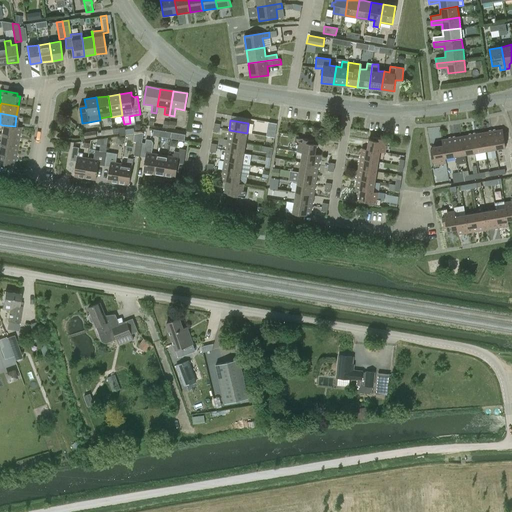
[(15,126),(2,125),(1,134),(19,137),(20,127),(15,126)]
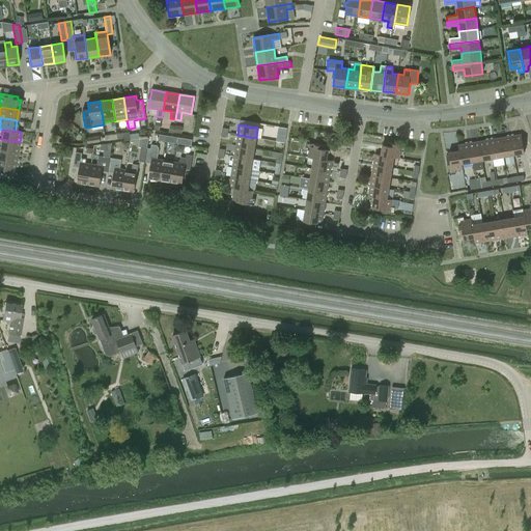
[(130,132),(129,132),(116,134),(117,139),(123,138),(124,141),(130,140),(131,140),(130,135),(130,132)]
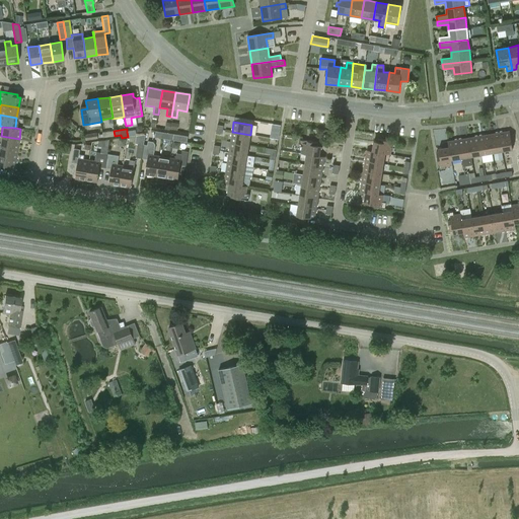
[(510,131),(500,132),(502,150),(513,149),(510,131)]
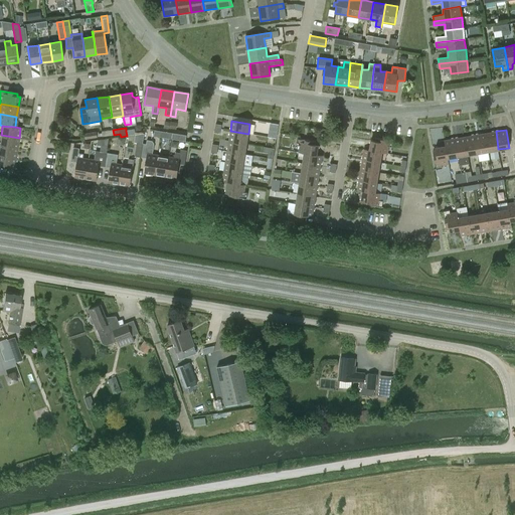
[(248,134),(230,131),(228,141),(246,144),(248,134)]
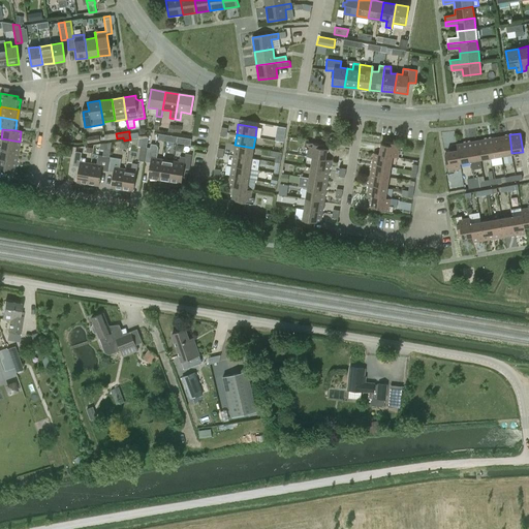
[(509,134),(498,136),(501,155),(511,153),(509,134)]
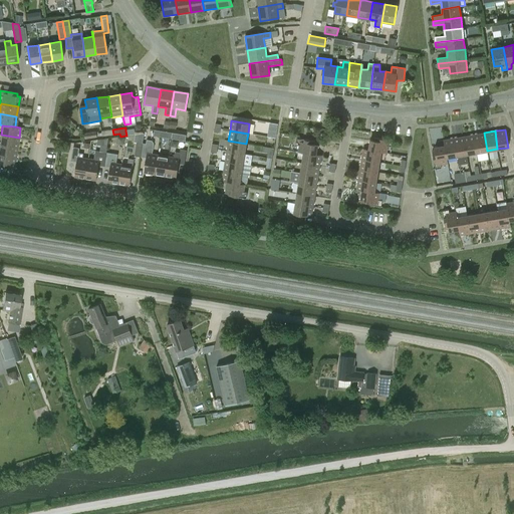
[(171,139),(185,141),(186,135),(172,133),(171,139)]
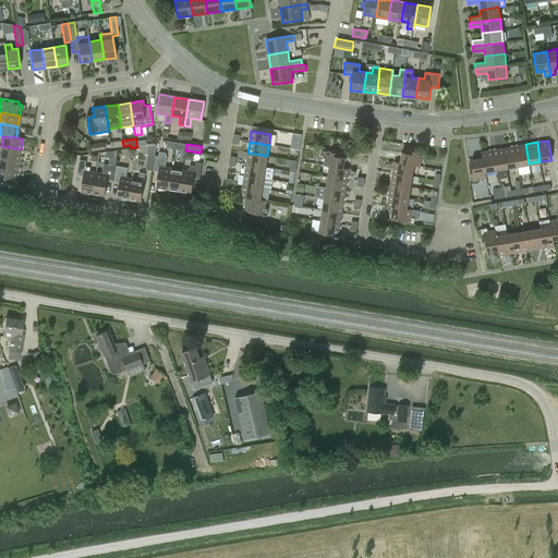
[(525,144),(514,146),(518,166),(529,164),(525,144)]
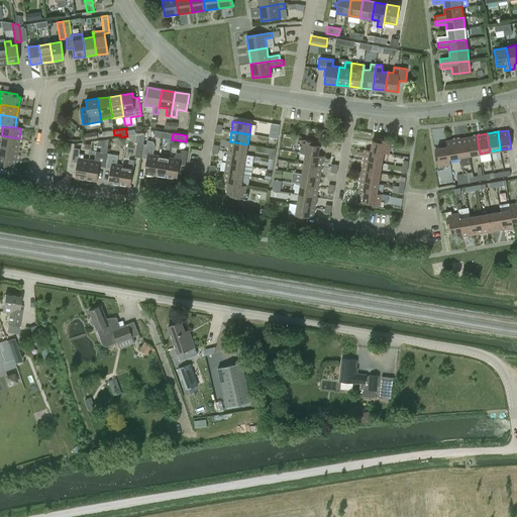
[(19,138),(1,135),(0,138),(0,145),(17,148),(19,138)]
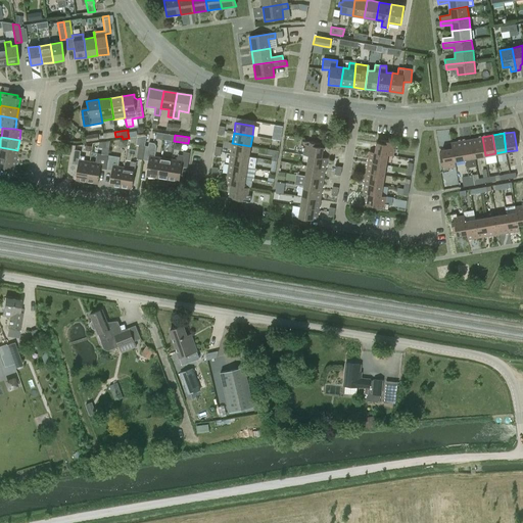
[(473,139),(476,156),(485,155),(482,137),(473,139)]
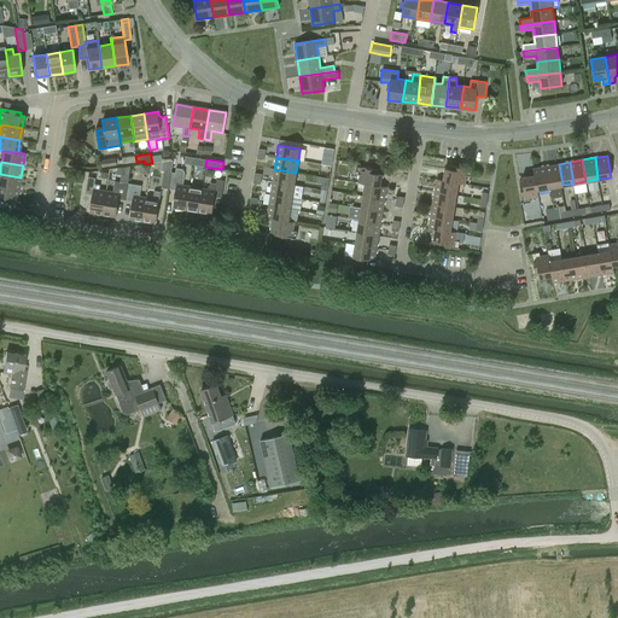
[(454,181),(459,182),(465,184),(466,175),(470,175),(471,168),(449,164),(449,168),(445,167),(443,179),(454,181)]
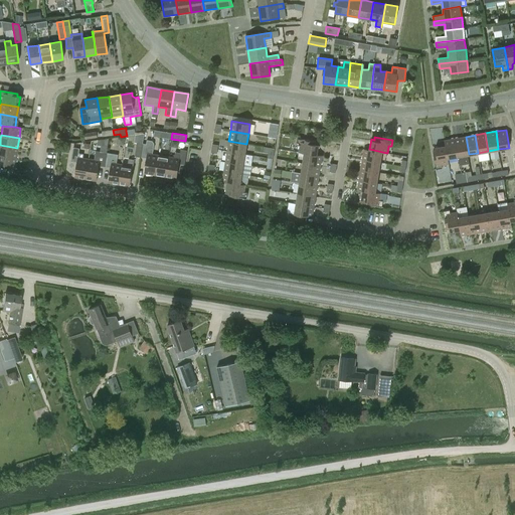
[(465,137),(455,138),(460,165),(470,163),(465,137)]
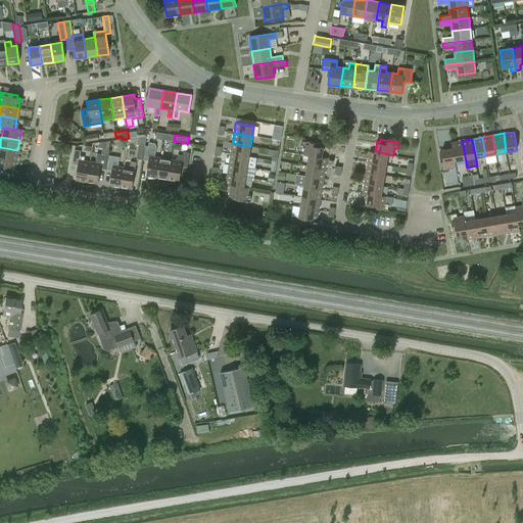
[(102,141),(101,146),(105,147),(105,150),(109,151),(110,140),(102,141)]
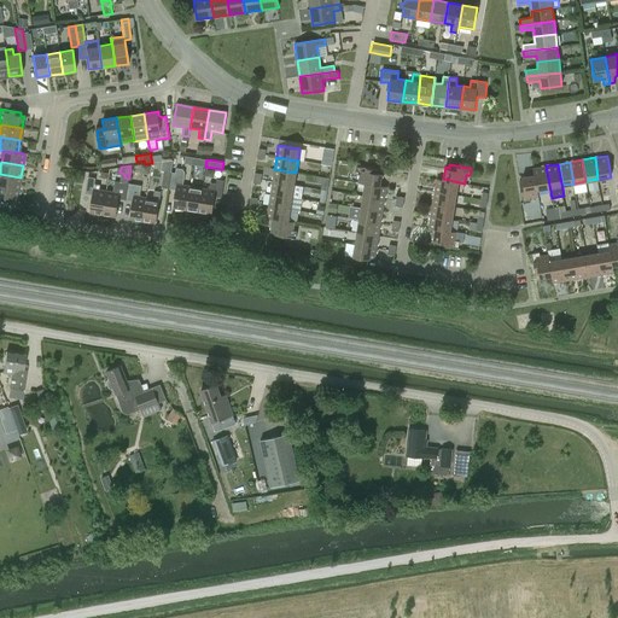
[(546,165),(532,168),(534,175),(536,175),(538,190),(549,187),(546,165)]
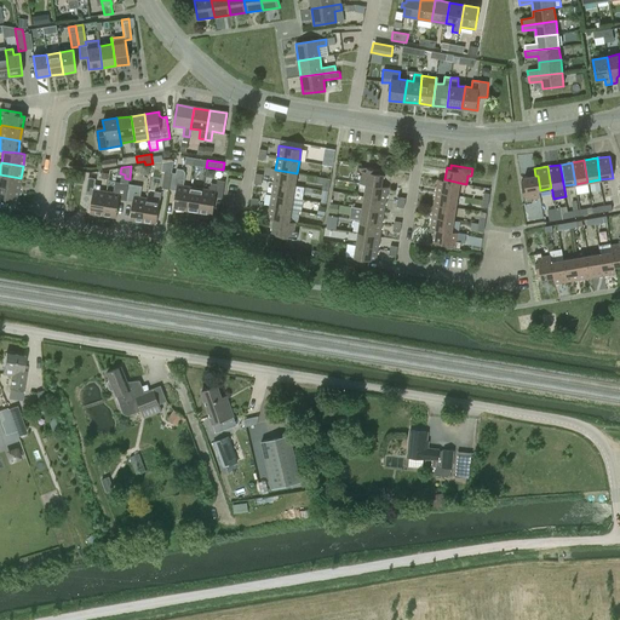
[(360,184),(366,185),(382,187),(384,174),(380,174),(380,171),(359,167),(357,174),(361,176),(360,184)]
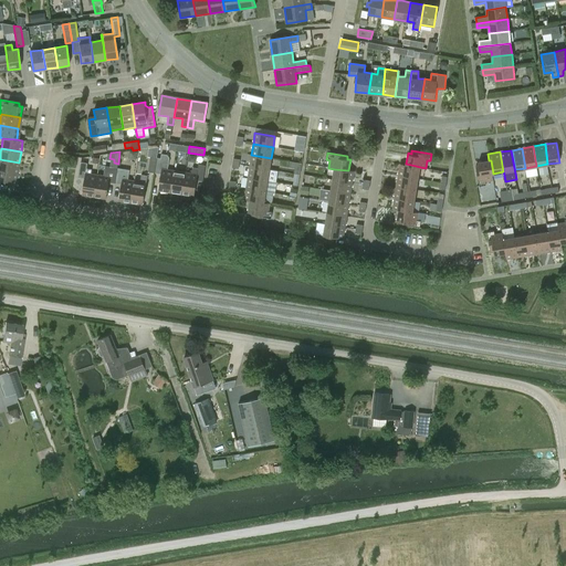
[(158,190),(170,192),(174,170),(167,169),(169,157),(167,155),(161,154),(160,158),(157,157),(155,173),(161,174),(158,190)]
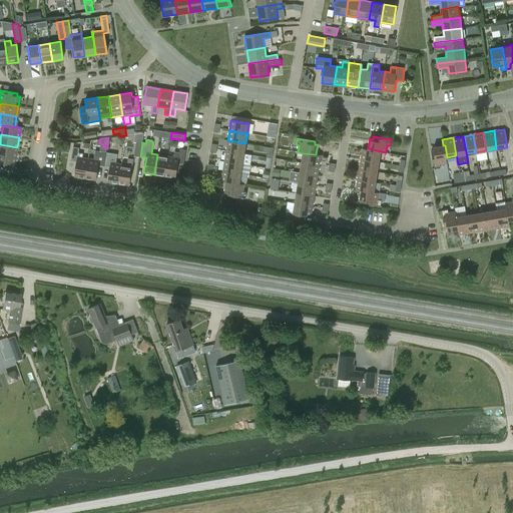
[(245,143),(227,140),(226,150),(244,153),(245,143)]
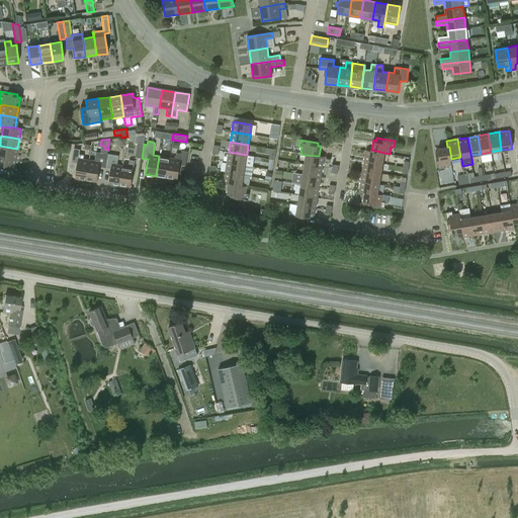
[(0,157),(15,160),(17,149),(0,146),(0,157)]
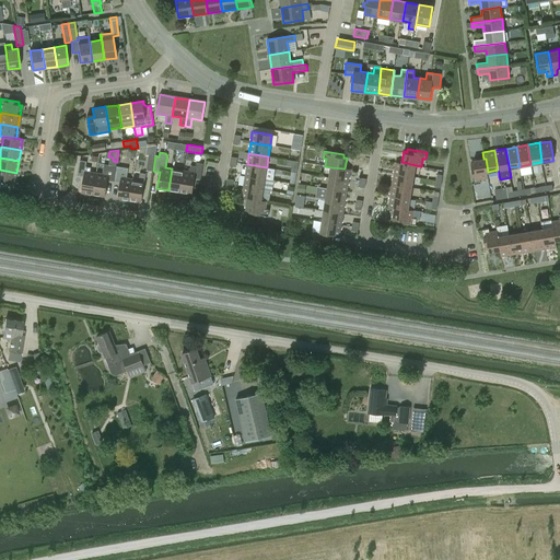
[(483,159),(473,160),(474,163),(470,164),(474,184),(480,183),(480,179),(489,177),(488,172),(486,159),(483,159)]
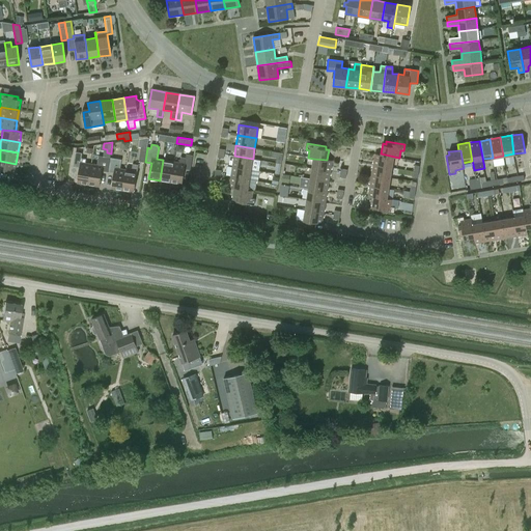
[(76,183),(88,185),(91,165),(85,164),(86,159),(81,158),(82,152),(76,151),(74,166),(79,167),(76,183)]
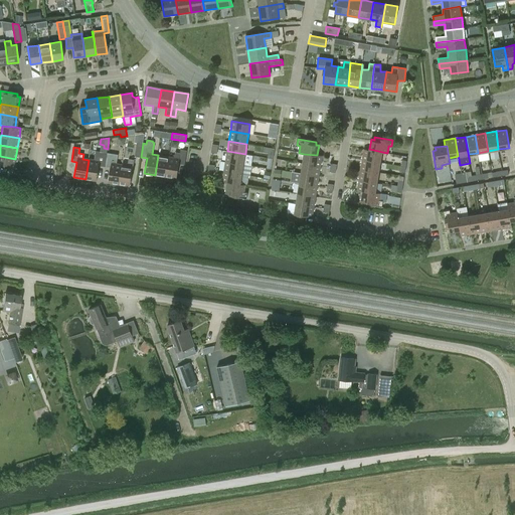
[(362,159),(380,162),(382,152),(378,151),(369,149),(364,148),(362,159)]
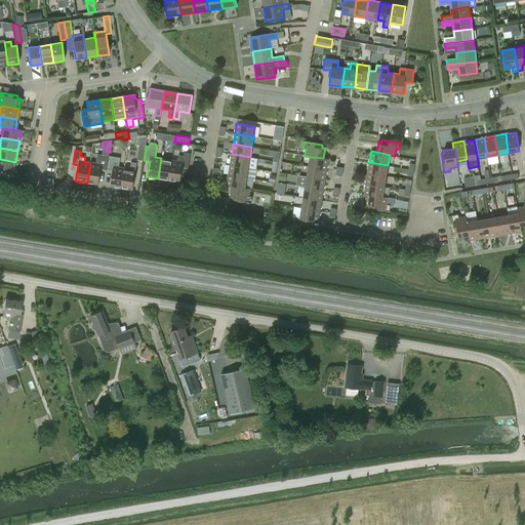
[(177,161),(172,160),(169,180),(179,183),(183,167),(188,168),(190,154),(184,153),(184,156),(178,155),(177,161)]
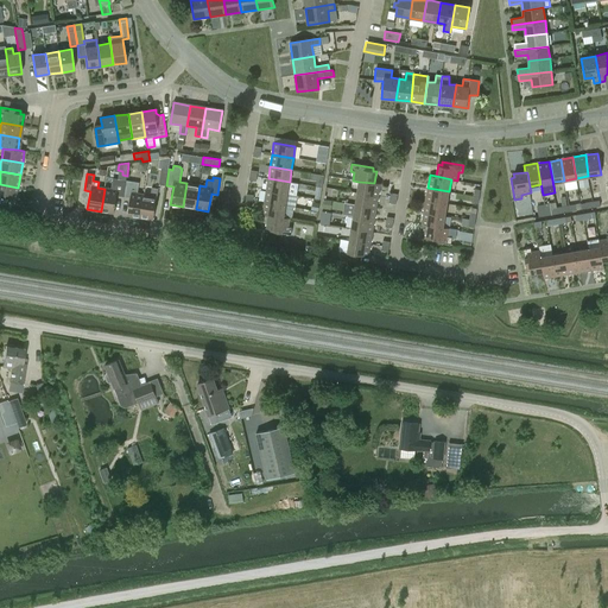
[(111,190),(105,189),(101,211),(113,214),(116,196),(124,197),(126,181),(113,178),(111,190)]
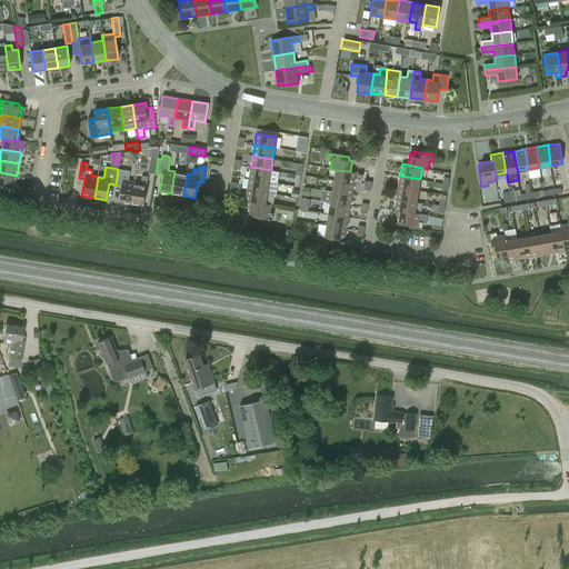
[(249,178),(269,181),(271,170),(251,167),(249,178)]
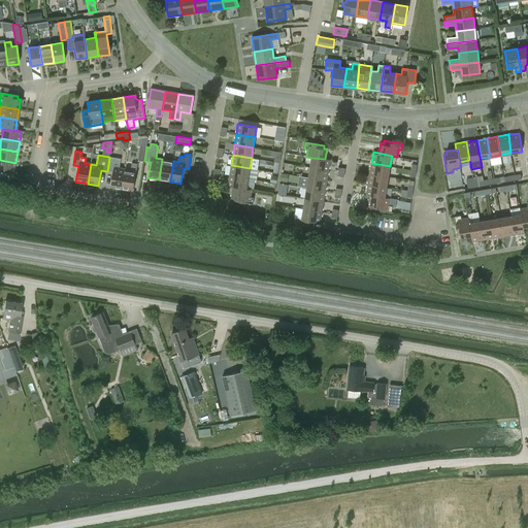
[(330,160),(325,159),(311,158),(309,167),(329,170),(330,160)]
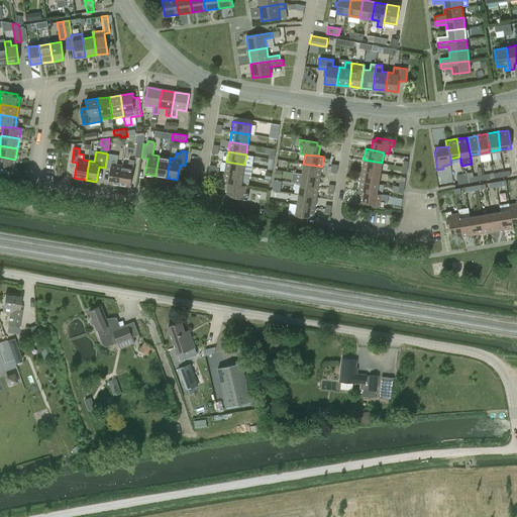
[(167,178),(170,158),(159,156),(156,176),(167,178)]
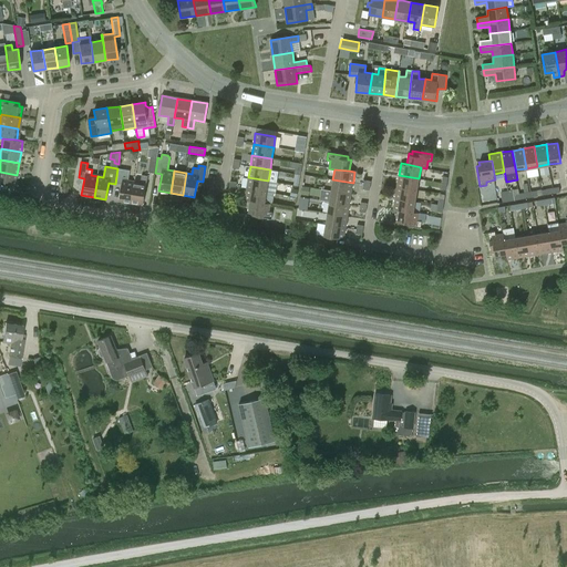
[(0,183),(16,186),(17,175),(0,172),(0,183)]
